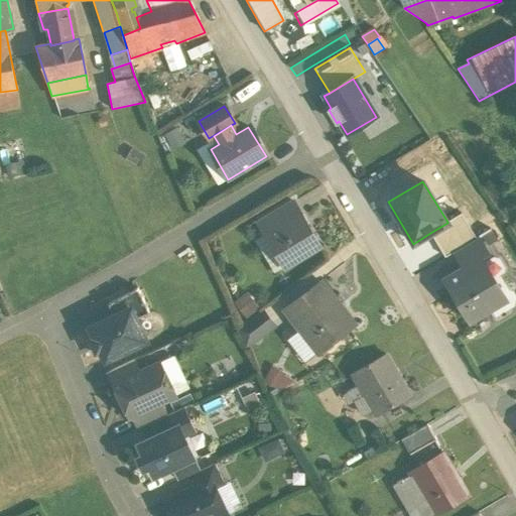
[(293,202),(271,215),(277,227),(265,234),(284,267),(319,246),(293,202)]
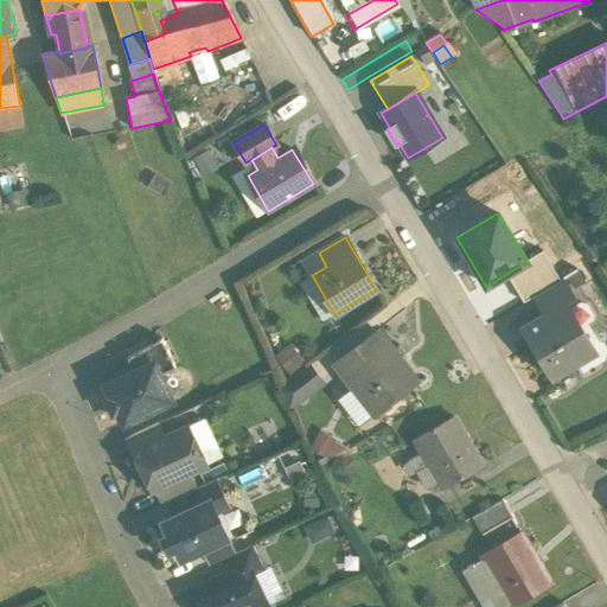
[(534,296),(561,281),(542,251),(526,261),(526,262),(506,274),(524,302),(534,296)]
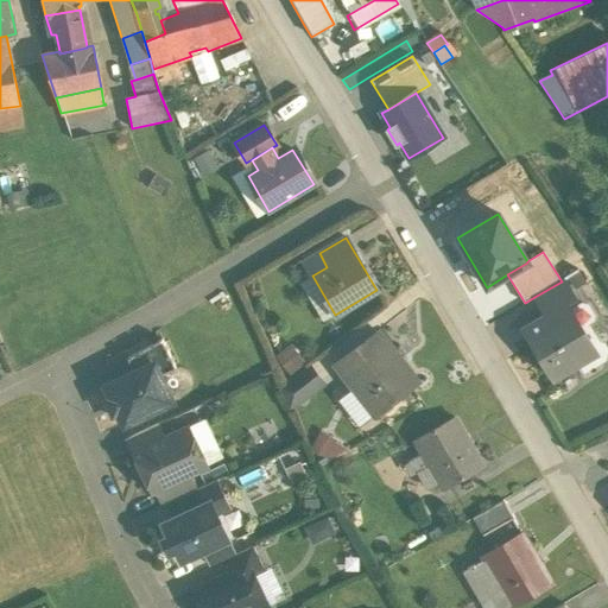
[(562,282),(534,297),(546,317),(561,308),(562,309),(568,306),(576,301),(563,279),(562,282)]
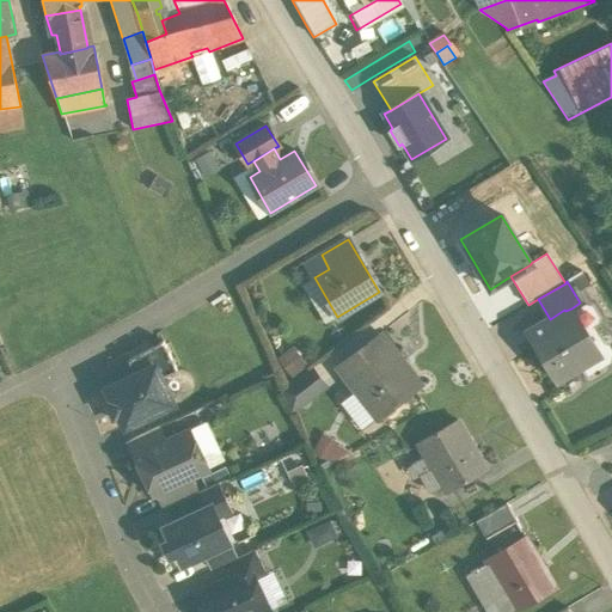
[(550,319),(527,334),(557,381),(581,367),(577,361),(597,349),(571,308),(565,311),(564,310),(550,319)]
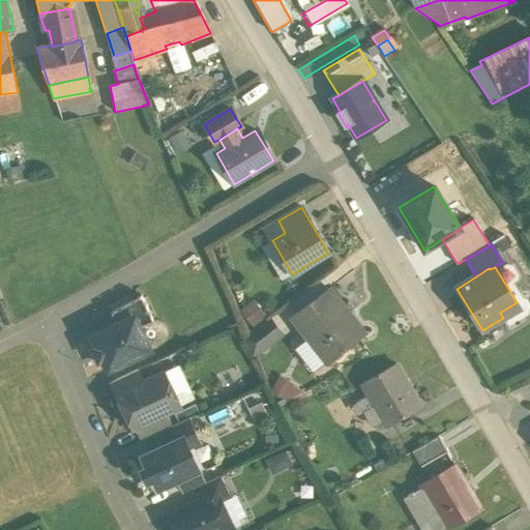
[(327,290),(292,317),(326,361),(357,337),(334,308),(340,304),(327,290)]
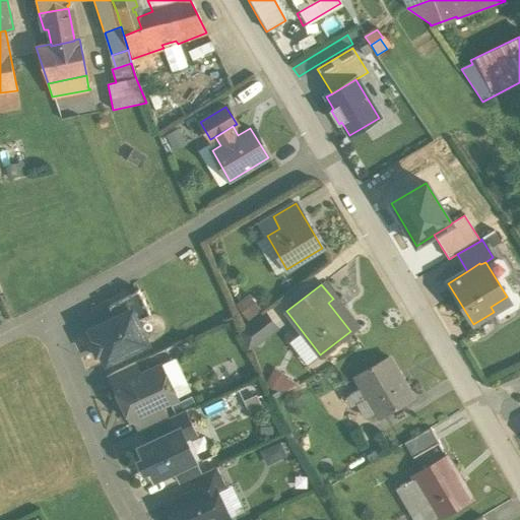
[(138,290),(109,307),(115,319),(131,311),(137,321),(150,315),(138,290)]
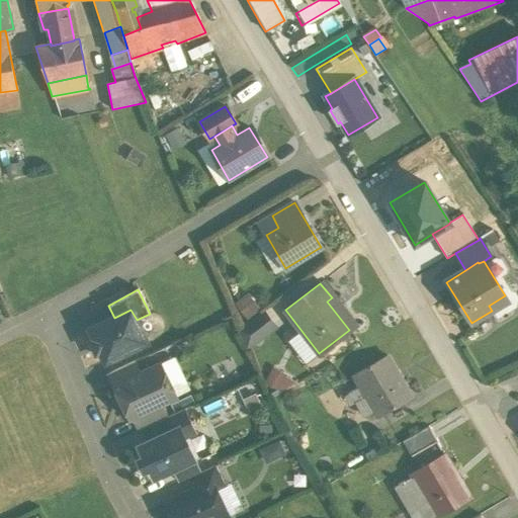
[(248,292),(235,301),(247,318),(259,309),(248,292)]
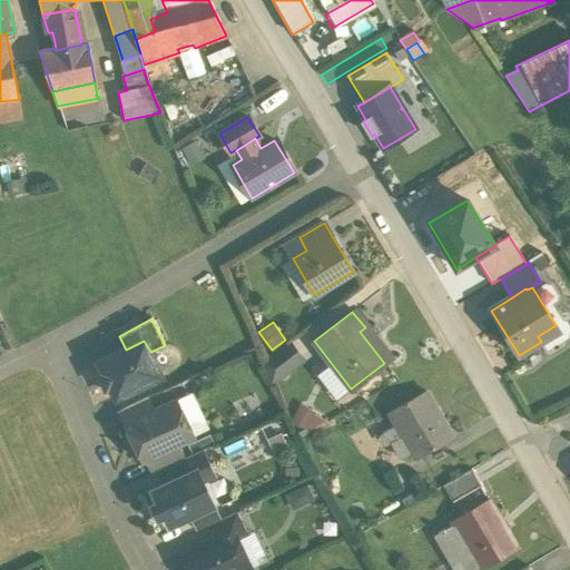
[(126,350),(99,362),(105,374),(101,376),(106,387),(110,385),(116,397),(161,376),(150,352),(144,341),(126,350)]
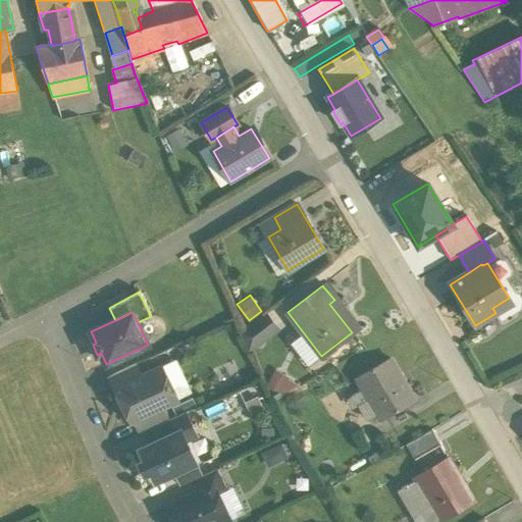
[(265,315),(241,333),(248,352),(276,330),(265,315)]
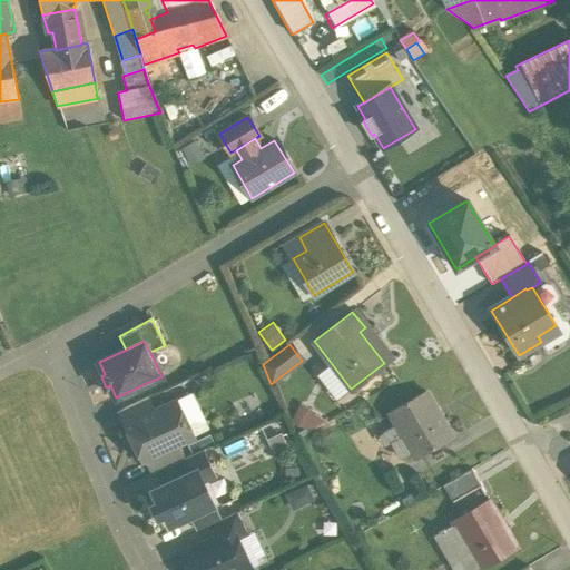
[(452,438),(424,391),(387,413),(403,439),(410,451),(415,459),(452,438)]
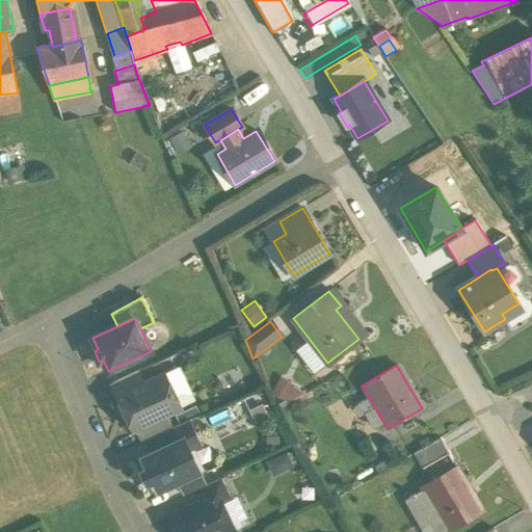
[(138,371),(111,383),(117,396),(144,383),(143,383),(138,371)]
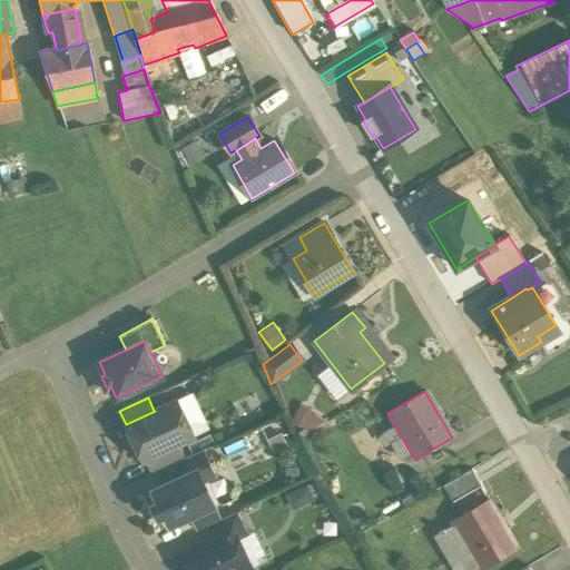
[(176,401),(154,411),(155,411),(126,424),(129,432),(136,434),(139,433),(143,440),(141,440),(139,445),(146,459),(147,459),(146,458),(177,443),(178,444),(193,436),(176,401)]
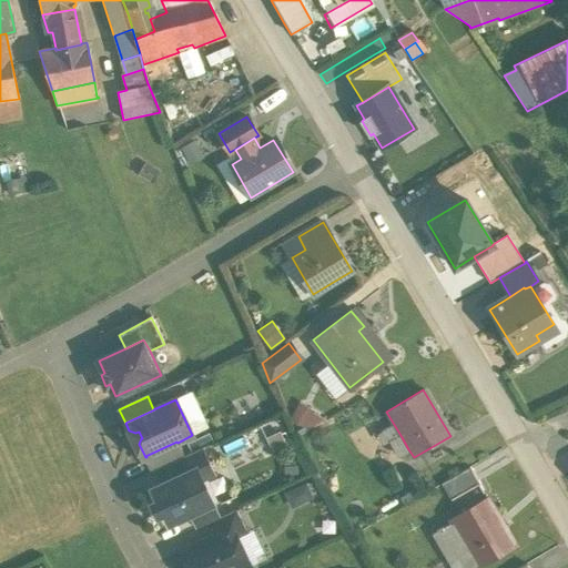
[(402,437),(392,443),(399,455),(408,449),(402,437)]
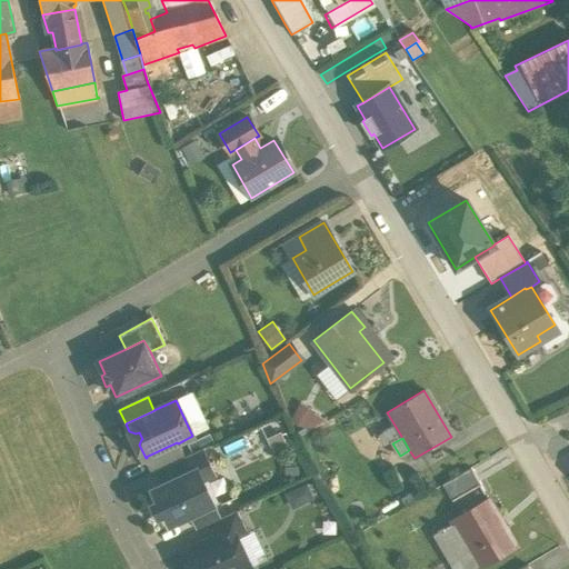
[(177,442),(146,457),(147,458),(153,472),(167,466),(185,458),(178,443),(177,442)]
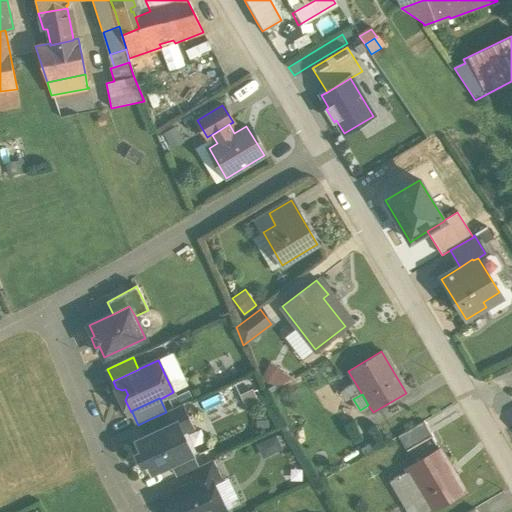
[(166,412),(150,419),(156,432),(177,422),(178,423),(189,418),(182,404),(166,412)]
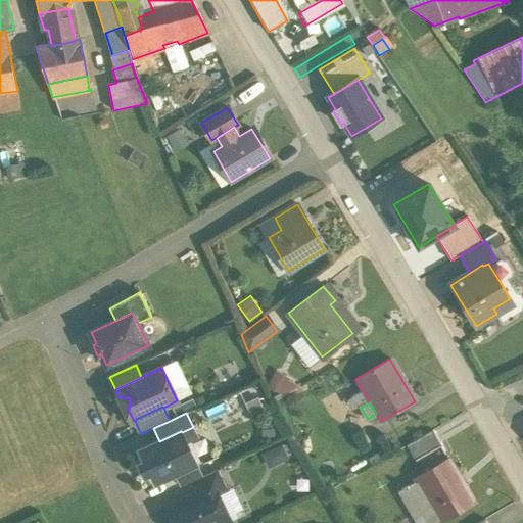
[(433,430),(408,445),(416,460),(441,445),(433,430)]
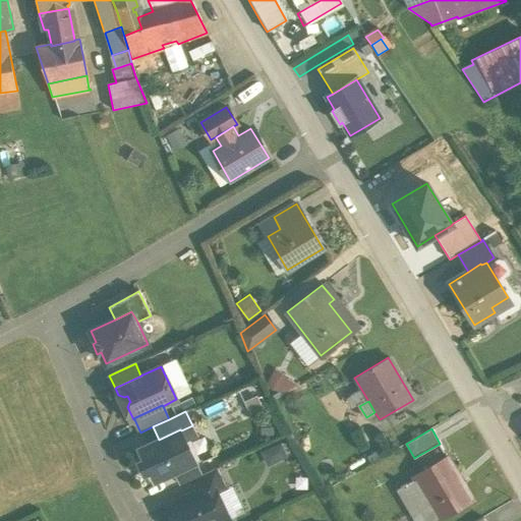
[(159,440),(138,449),(143,459),(138,462),(143,473),(150,471),(155,481),(174,472),(195,462),(181,430),(180,429),(159,440)]
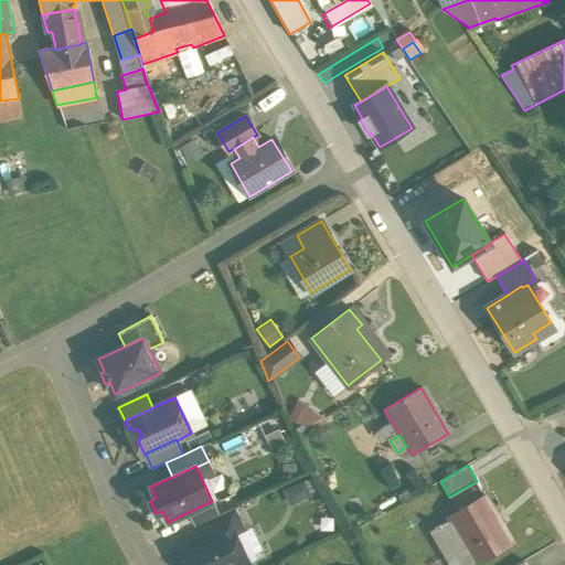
[(486,496),(447,516),(449,520),(475,563),(475,564),(476,564),(512,542),(486,496)]
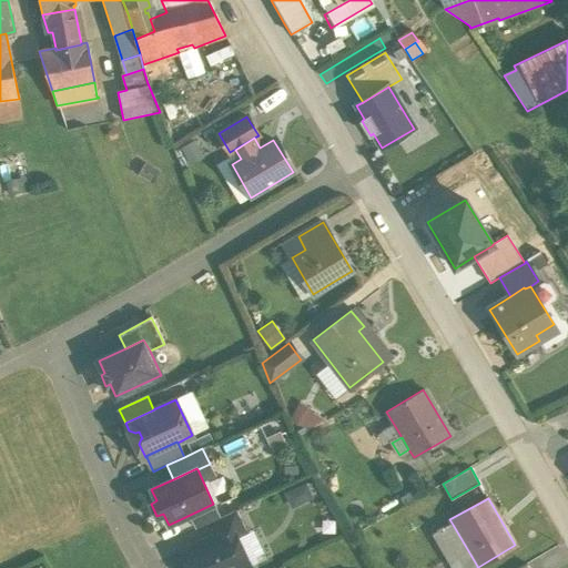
[(213,504),(190,515),(195,529),(204,525),(220,517),(213,504)]
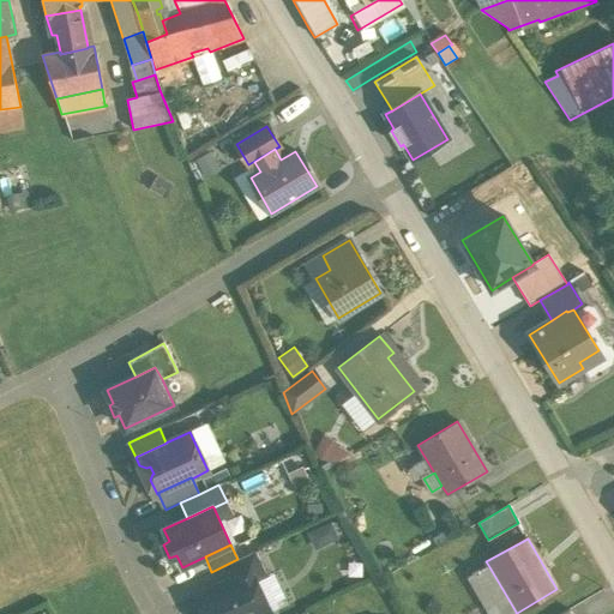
[(238,559),(221,567),(227,582),(251,571),(257,582),(268,577),(256,552),(238,559)]
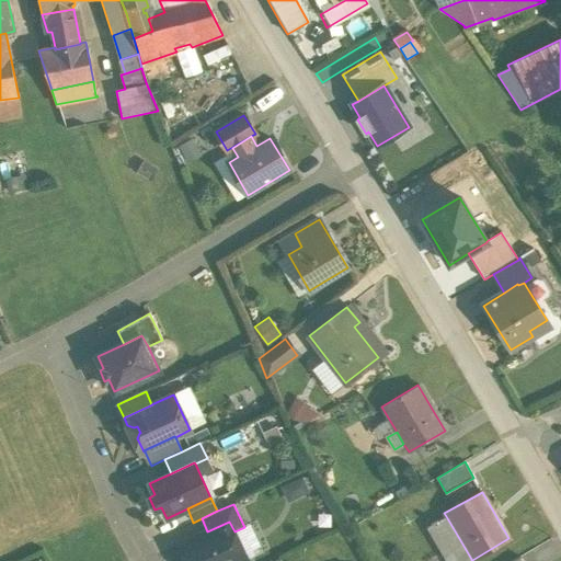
[(467,560),(471,559),(446,516),(436,523),(436,521),(430,525),(431,526),(426,528),(446,560),(467,560)]
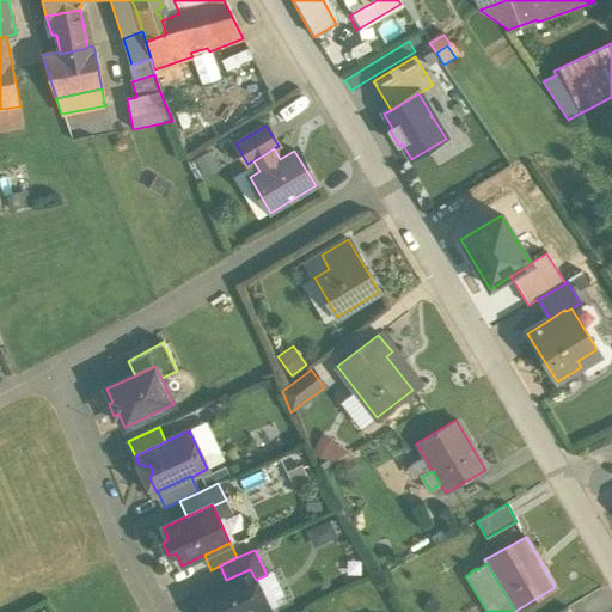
[(226,580),(196,594),(204,611),(265,611),(270,610),(256,580),(250,569),(226,580)]
